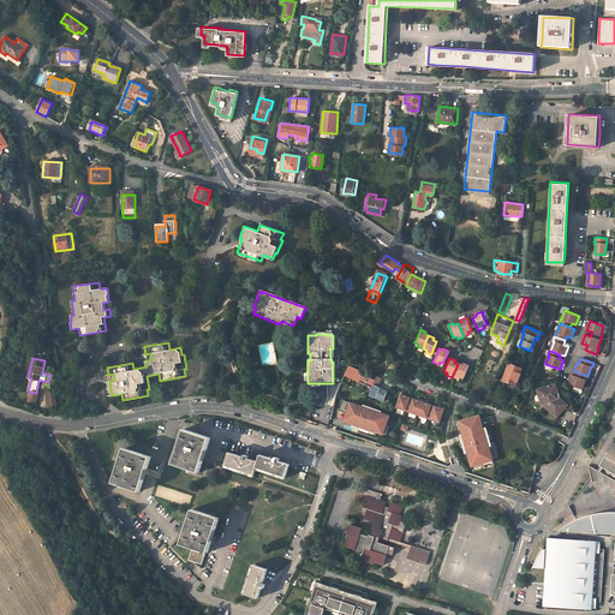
[(508,363),(501,381),(513,386),(520,368),(508,363)]
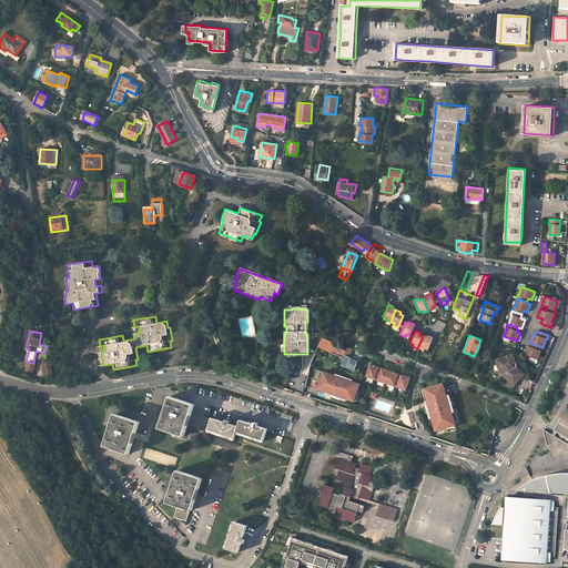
[(426,337),(423,336),(417,348),(423,351),(424,348),(427,350),(432,338),(426,336),(426,337)]
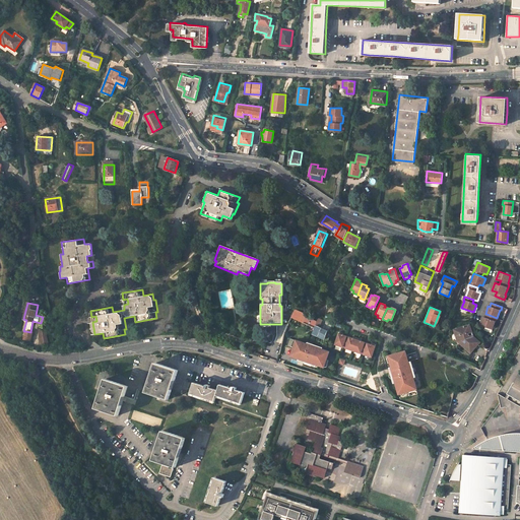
[(306,316),(294,311),(290,318),(303,323),(305,318),(306,316)]
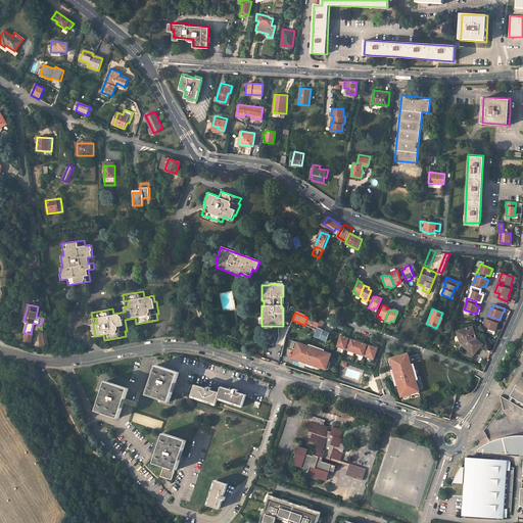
[(495,331),(497,323),(498,324),(500,320),(489,316),(488,320),(486,319),(483,327),(495,331)]
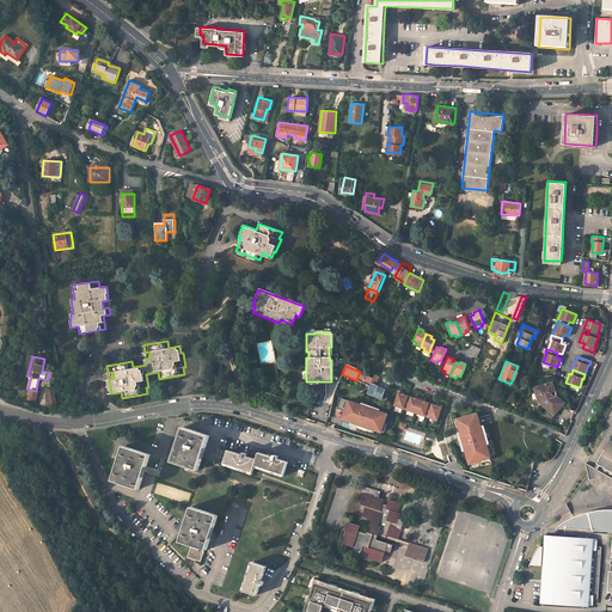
[(359,374),(356,380),(369,386),(371,384),(372,380),(359,374)]
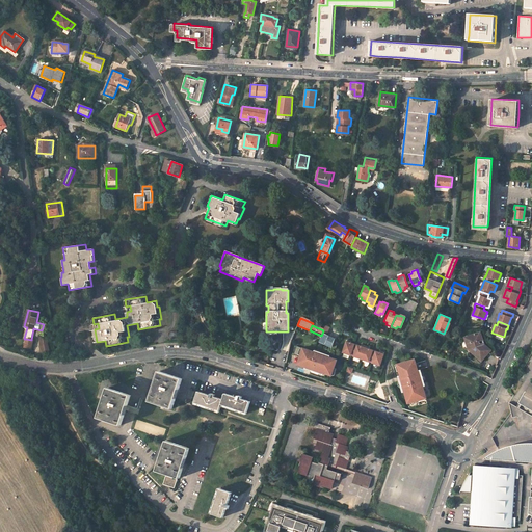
[(480,333),(464,337),(468,344),(473,349),(471,351),(482,361),(489,351),(479,342),(478,341),(482,339),(480,333)]
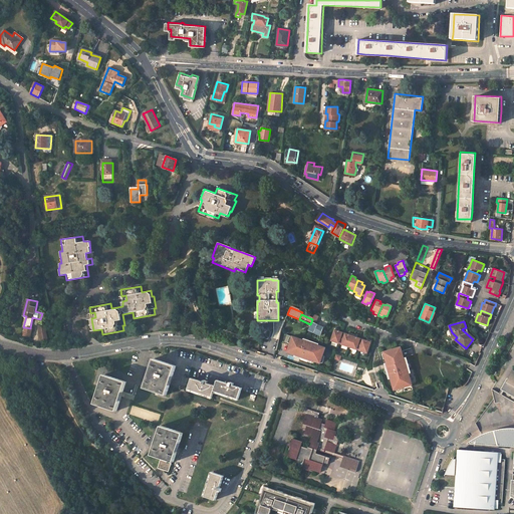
[(314,323),(311,322),(310,324),(308,330),(319,335),(320,332),(322,327),(314,323)]
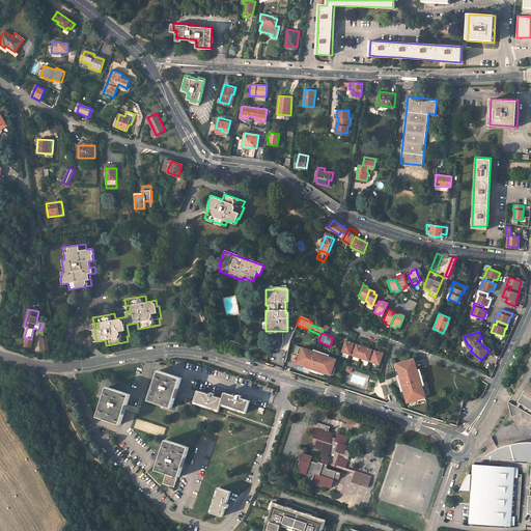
[(47,335),(39,336),(43,353),(50,351),(47,335)]
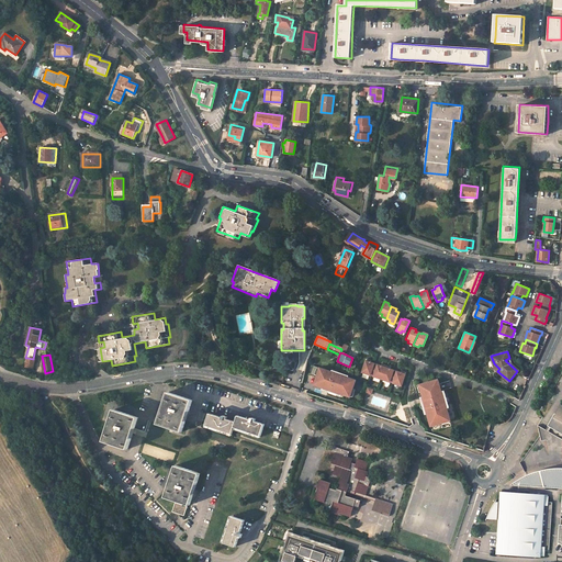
[(400,384),(404,371),(402,370),(401,372),(390,368),(391,367),(382,363),(381,366),(370,361),(371,359),(367,358),(362,371),(400,384)]
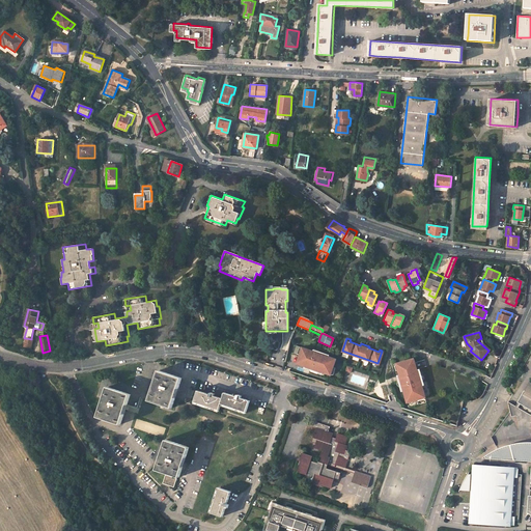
[(311,355),(300,351),(297,362),(310,367),(310,368),(325,373),(326,371),(330,373),(335,360),(312,353),(311,355)]
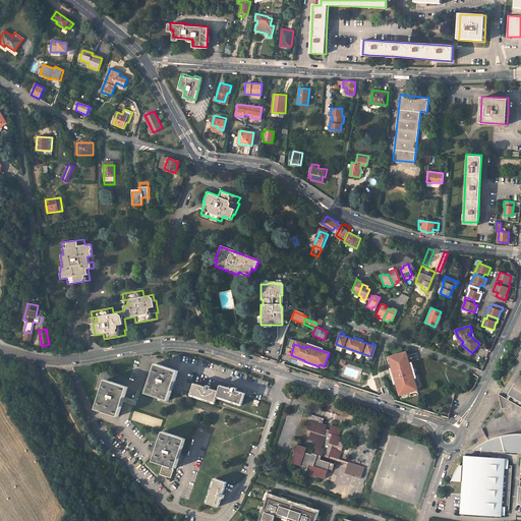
[(409,363),(406,351),(389,356),(392,368),(394,372),(392,373),(395,383),(396,383),(399,395),(417,390),(413,378),(415,377),(412,367),(411,368),(409,363)]
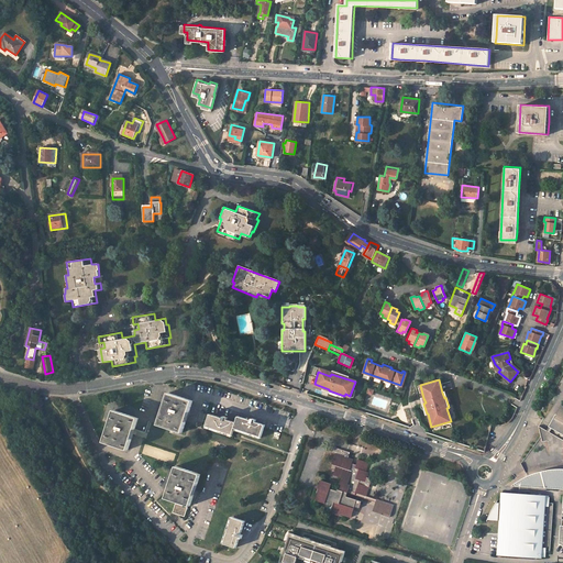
[(192,401),(167,394),(158,426),(183,433),(189,410),(192,401)]
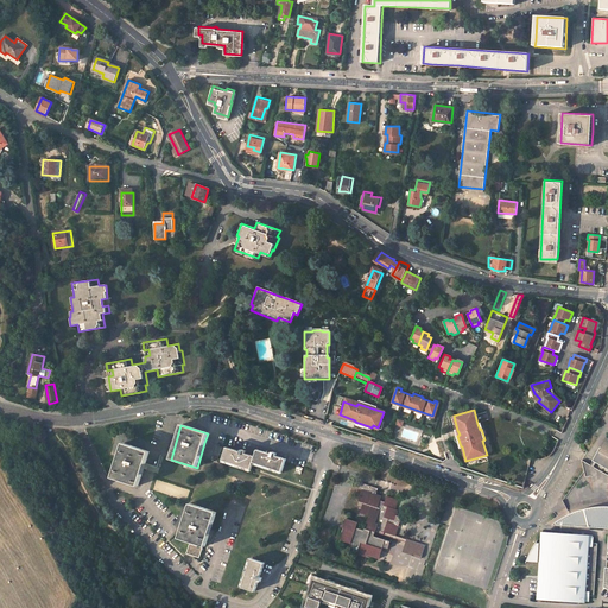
[(607,438),(601,448),(593,461),(607,469),(607,506),(606,507),(601,507),(597,507),(593,508),(588,508),(583,510),(580,511),(575,512),(571,514),(567,515),(559,520),(552,525),(607,529),(607,536),(606,557),(607,557),(607,561),(607,562),(606,562),(606,568),(605,568),(602,588),(607,590),(607,438)]
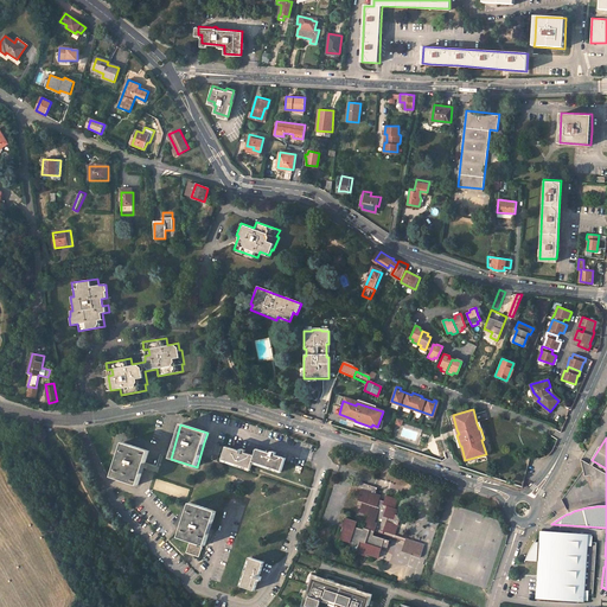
[(148,452),(122,445),(112,478),(138,487),(146,461),(148,452)]
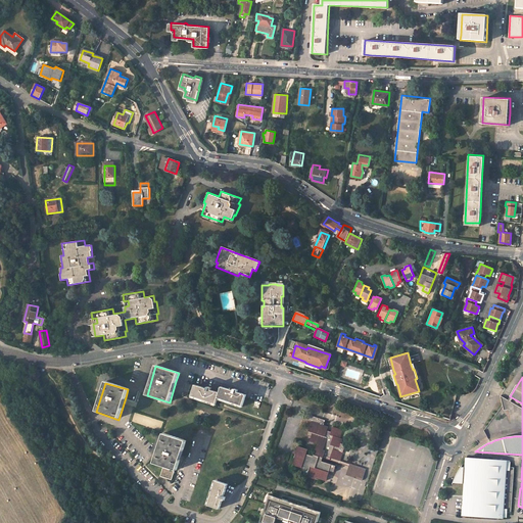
[(207,386),(207,388),(202,387),(195,384),(192,395),(216,403),(218,397),(220,392),(210,389),(211,388),(207,386)]
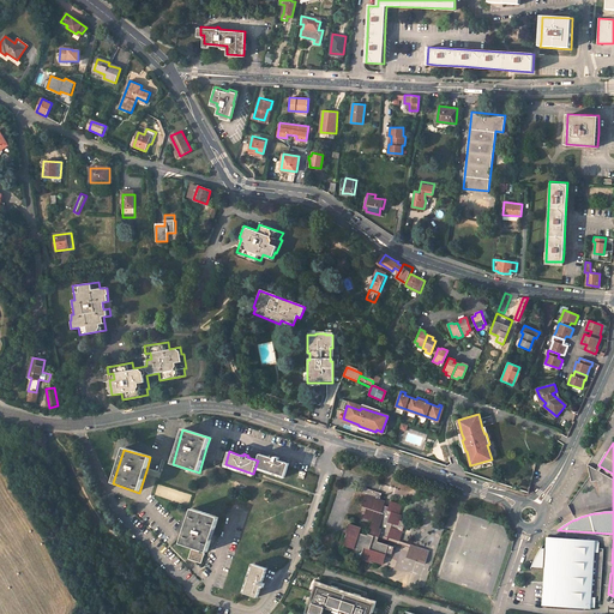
[(260,453),(258,461),(256,467),(284,476),(289,463),(278,459),(280,457),(275,456),(274,458),(268,456),(260,453)]
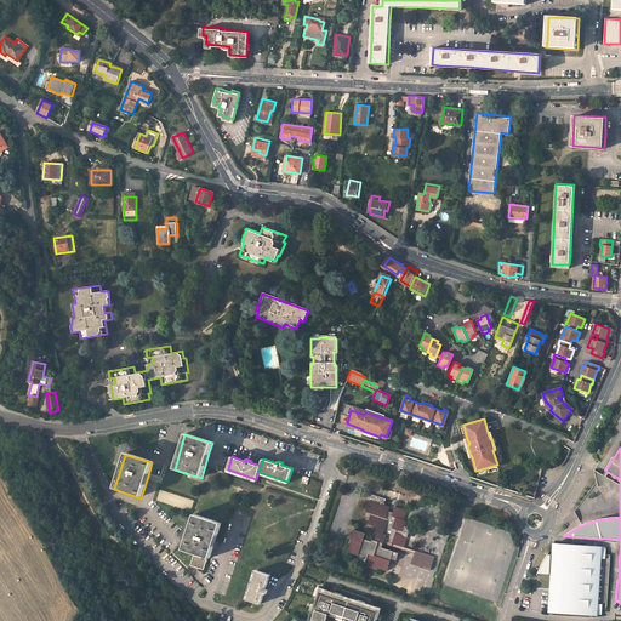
[(404,547),(410,529),(405,527),(406,520),(403,519),(406,510),(396,506),(393,512),(388,511),(389,507),(385,505),(386,499),(368,493),(365,500),(370,501),(364,517),(370,519),(368,524),(377,528),(372,542),(365,540),(366,535),(354,530),(352,541),(353,541),(349,553),(360,557),(359,562),(366,564),(365,565),(375,569),(376,567),(387,570),(391,560),(396,562),(398,554),(381,548),(383,545),(383,541),(404,547)]
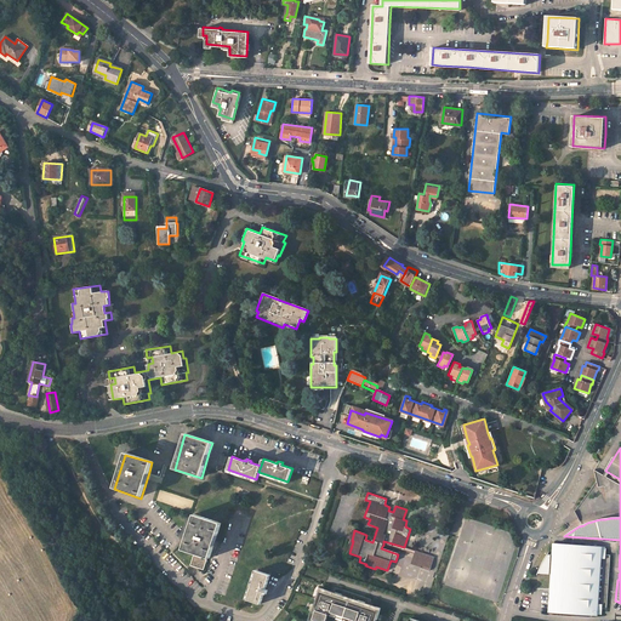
[(222,523),(195,514),(184,550),(195,553),(192,565),(206,570),(210,558),(211,558),(218,534),(222,523)]
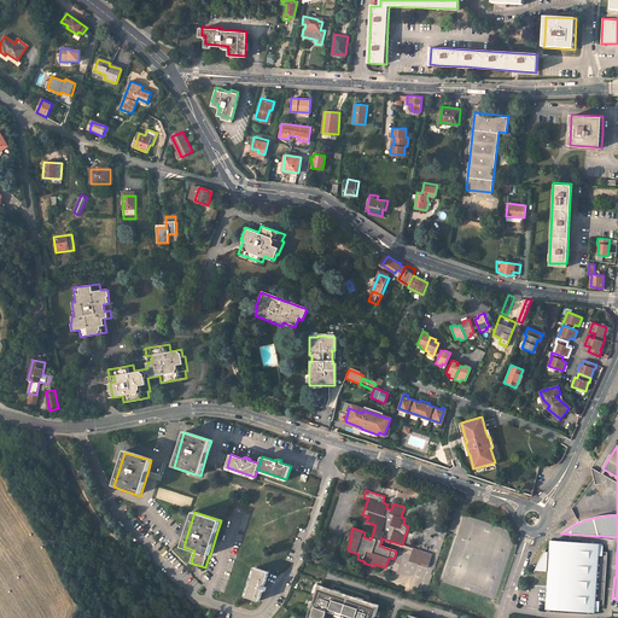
[(547,571),(544,610),(599,613),(600,598),(604,598),(607,552),(602,552),(604,543),(549,540),(548,551),(540,551),(538,571),(547,571)]
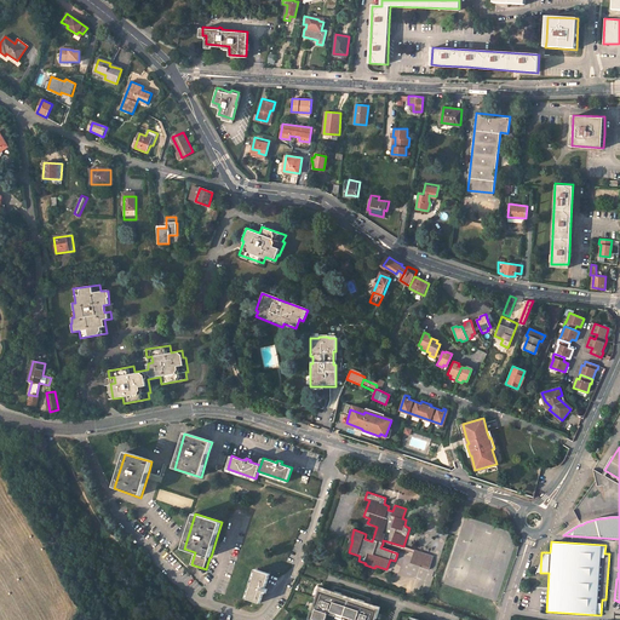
[(414,550),(413,554),(411,563),(430,570),(435,556),(414,550)]
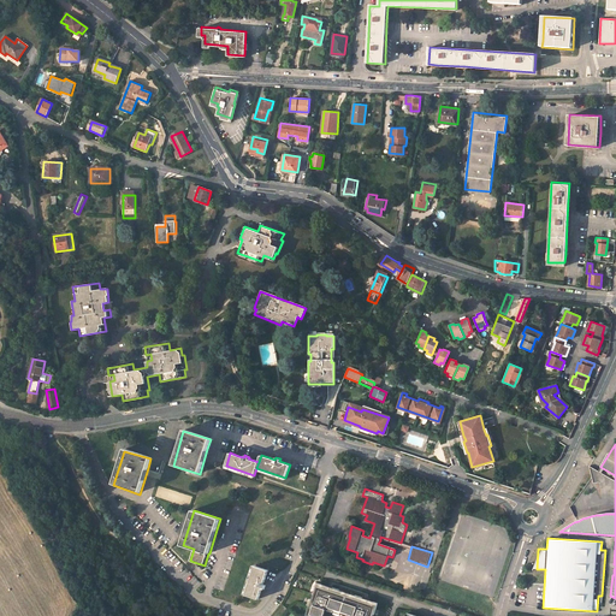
[(268,570),(255,567),(246,594),(259,599),(262,588),(264,590),(266,585),(264,585),(265,581),(268,570)]
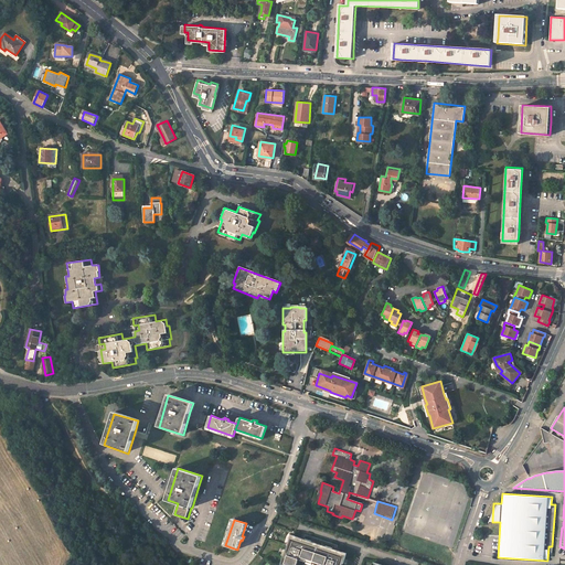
[(297,535),(291,534),(288,544),(289,544),(287,550),(285,555),(285,554),(281,563),(287,564),(296,564),(299,558),(306,561),(307,557),(320,563),(319,564),(342,564),(343,564),(348,553),(342,552),(342,554),(337,552),(332,551),(333,547),(330,546),(330,548),(327,547),(316,543),(312,542),(312,541),(306,539),(306,541),(301,540),(296,537),(297,535)]
